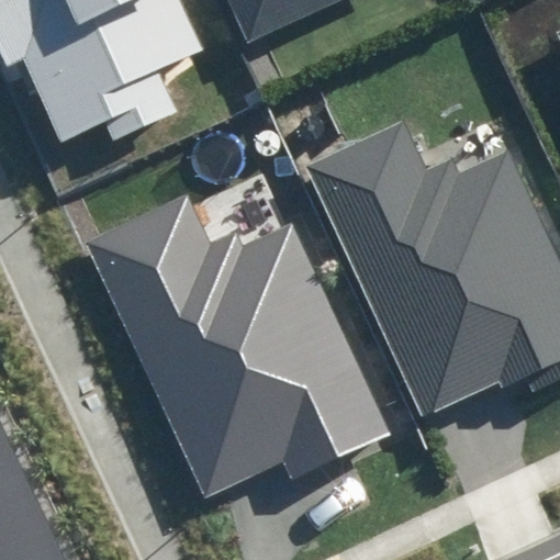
[(0,44),(9,64),(21,58),(58,143),(100,124),(108,143),(172,114),(154,74),(203,52),(180,0),(0,0),(0,44)]
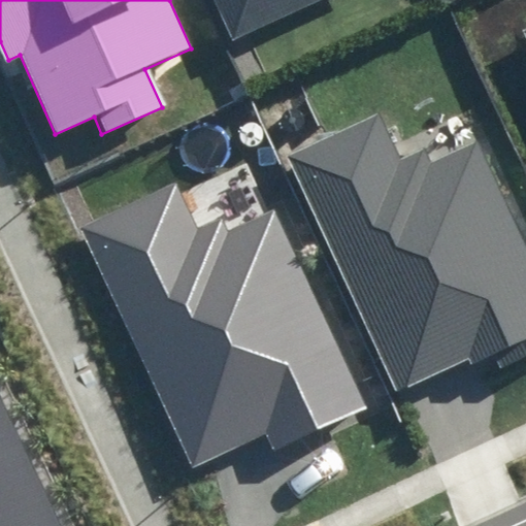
[(209,0),(228,40),(318,0),(209,0)]
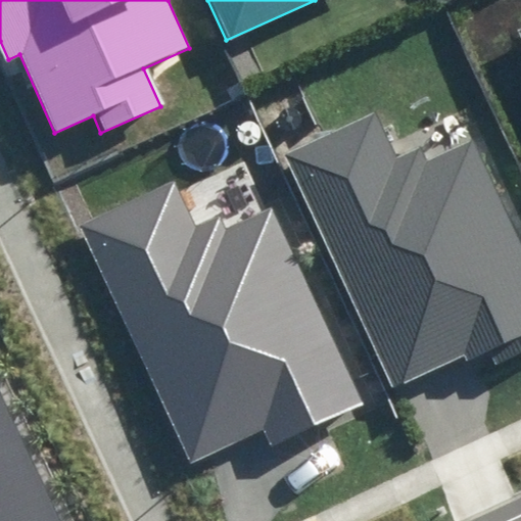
[(277,126),(279,129),(282,132),(286,133),(290,133),(293,132),(296,129),(298,126),(299,123),(298,119),(297,115),(294,112),(291,110),(287,110),(284,111),(281,112),(278,115),(277,119),(276,123),(277,126)]
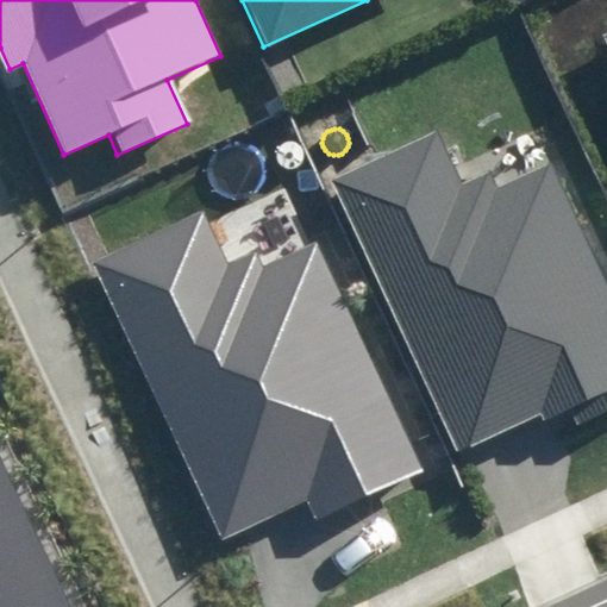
[(606,414),(606,298),(549,168),(488,195),(480,177),(461,187),(437,133),(331,180),(455,458),(565,410),(574,430),(606,414)]
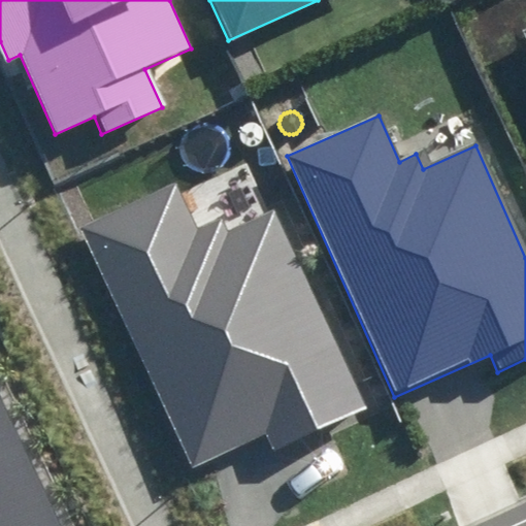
[(238,141),(240,144),(243,146),(248,149),(252,149),(255,148),(258,144),(260,141),(261,137),(261,134),(259,130),(256,128),(253,126),(249,126),(245,126),(242,128),(239,131),(238,134),(238,137),(238,141)]
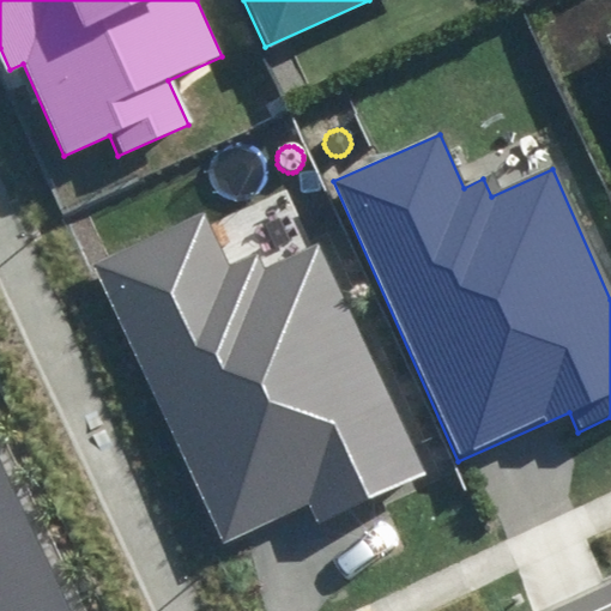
[(205,207),(91,260),(223,545),(309,506),(318,524),(425,473),(320,243),(262,270),(255,254),(233,265),(205,207)]
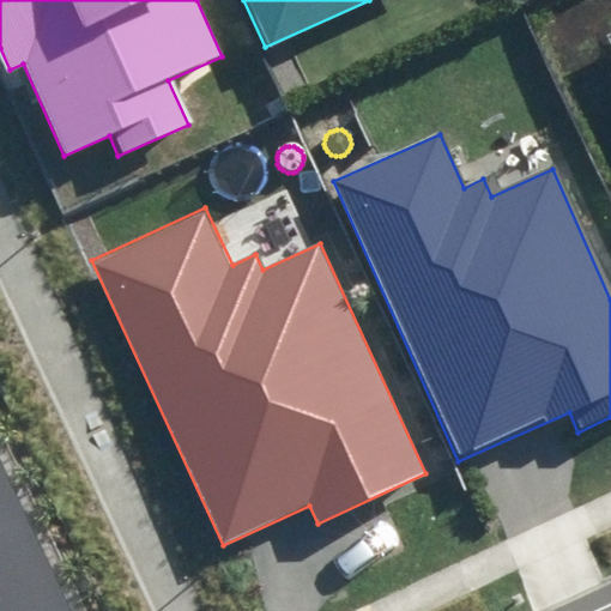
[(58,610),(0,485),(0,610),(58,610)]
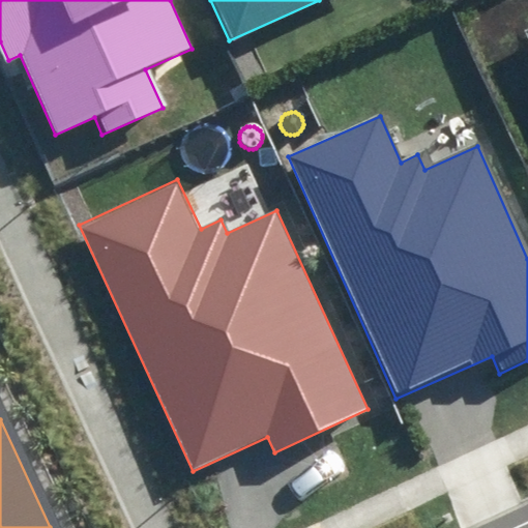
All buildings are outlined.
